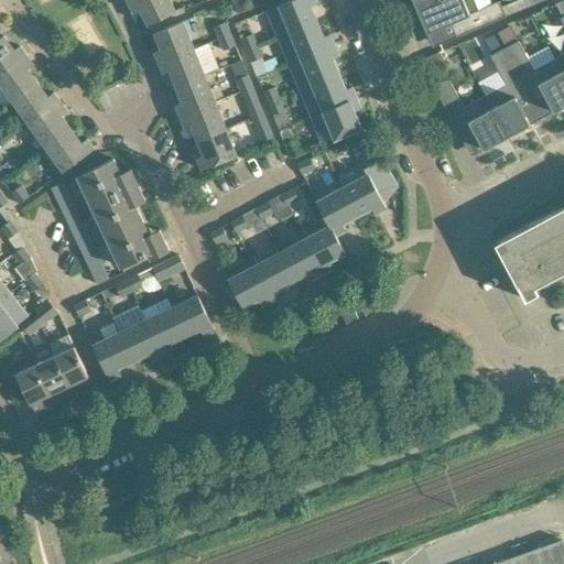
[(170,0),(133,0),(129,2),(134,12),(141,9),(149,24),(176,11),(170,0)]
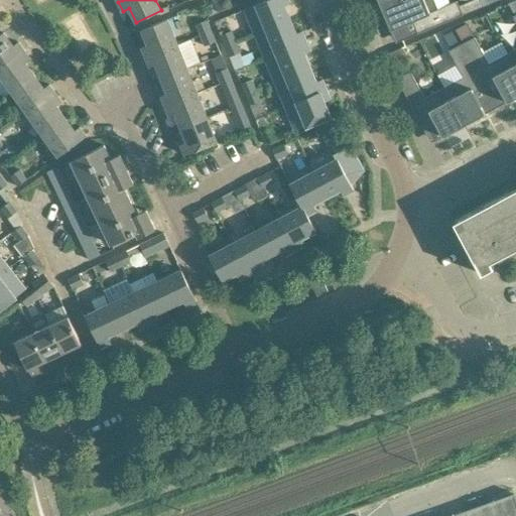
[(220,0),(215,0),(212,1),(217,12),(225,9),(220,0)]
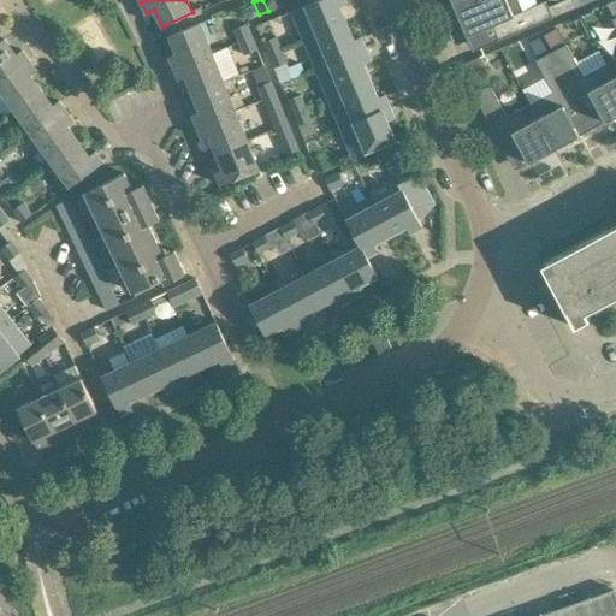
[(318,0),(291,11),(304,41),(347,23),(339,6),(347,3),(344,0),(318,0)]
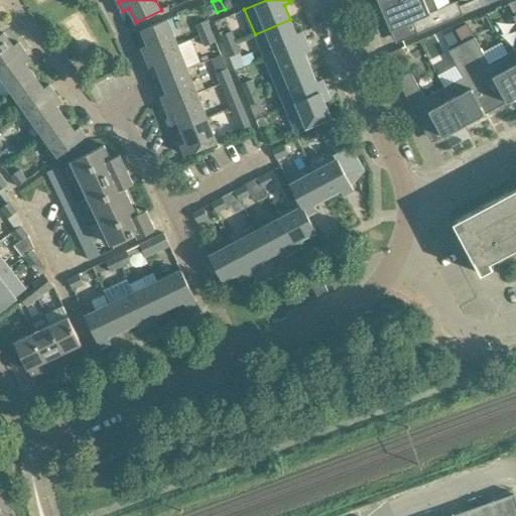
[(377,0),(381,8),(402,0),(377,0)]
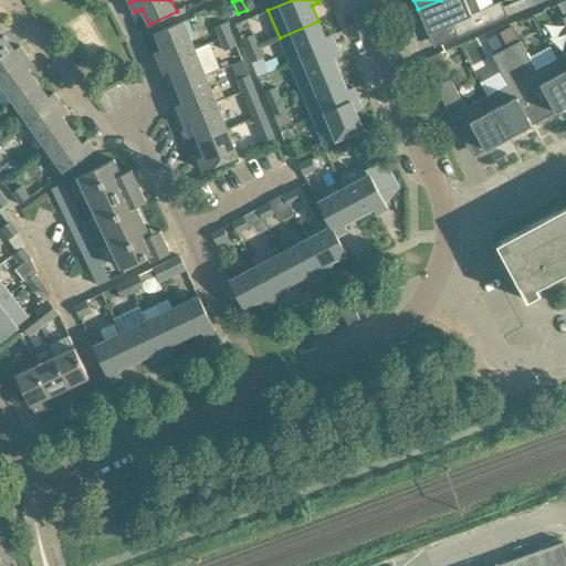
[(475,0),(441,0),(418,9),(428,33),(452,24),(458,38),(507,17),(530,7),(526,0),(519,0),(503,7),(501,1),(480,10),(475,0)]
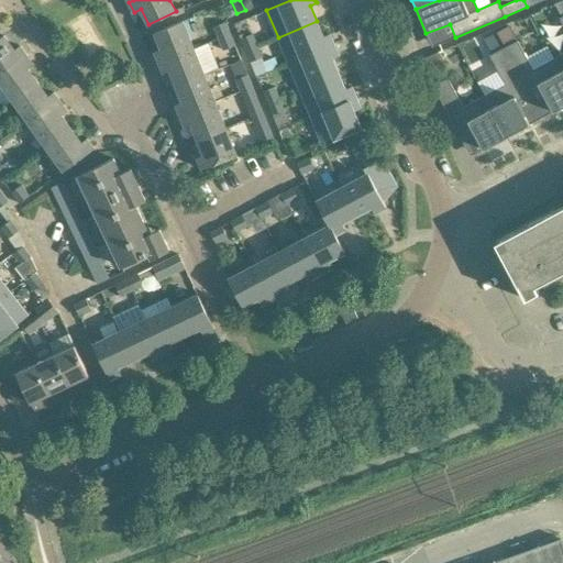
[(154,52),(158,62),(194,47),(183,21),(154,32),(161,48),(154,52)]
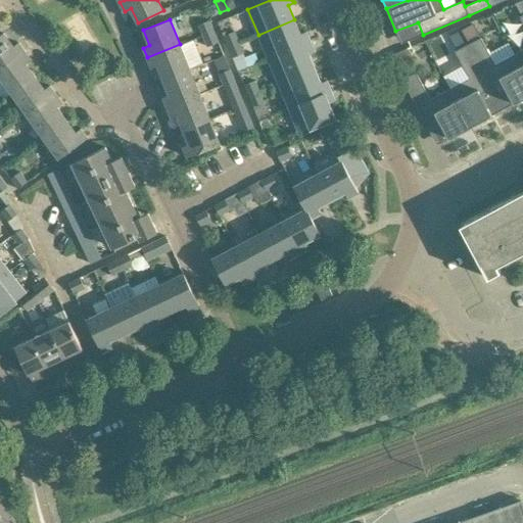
[(209,19),(197,26),(202,36),(214,32),(209,19)]
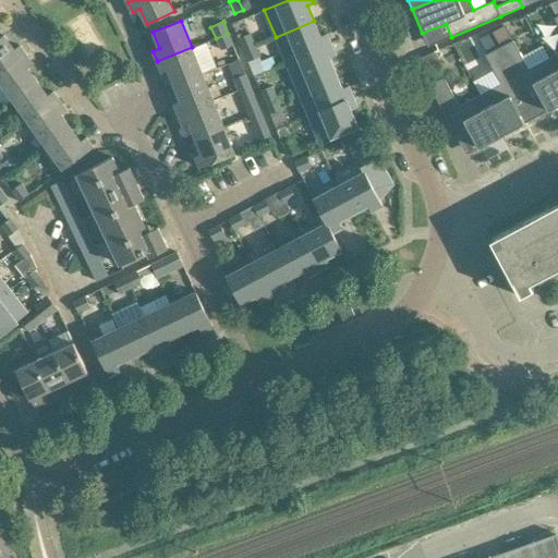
[(314,21),(276,37),(287,63),(331,45),(327,34),(320,36),(314,21)]
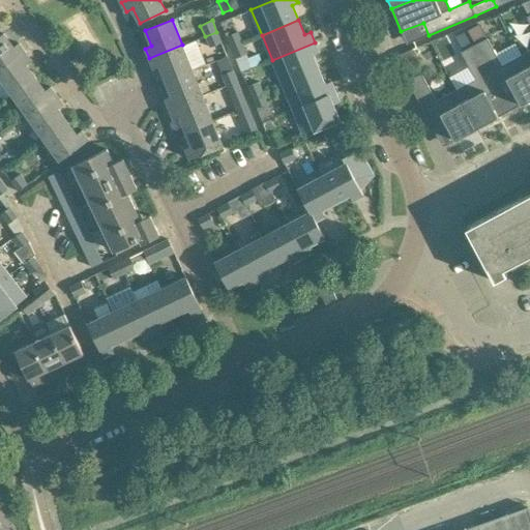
[(479,24),(468,31),(475,43),(487,36),(479,24)]
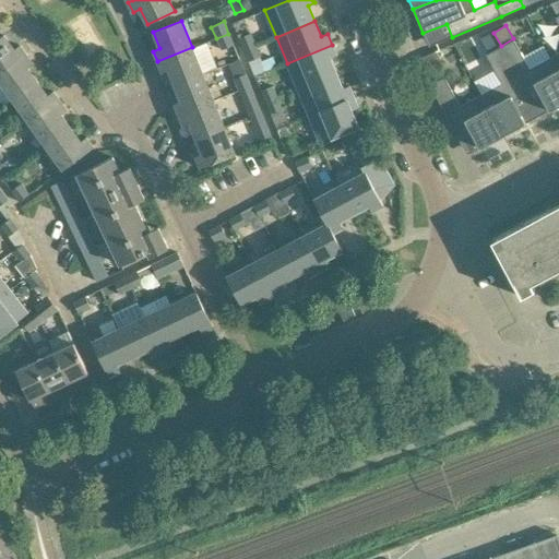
[(477,39),(483,50),(497,44),(490,32),(477,39)]
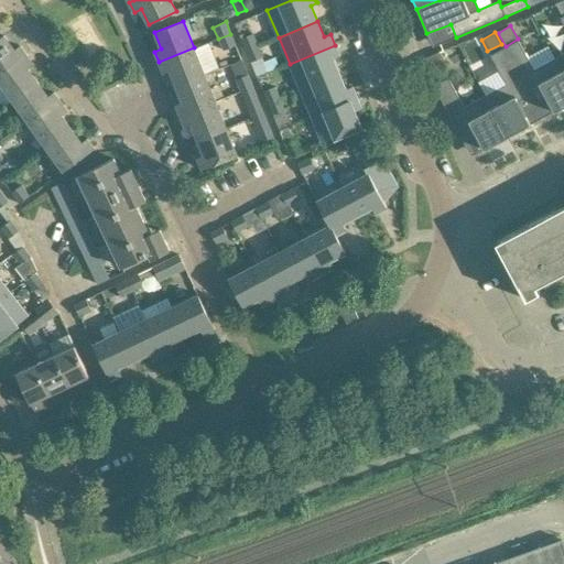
[(240,39),(246,50),(258,45),(253,33),(240,39)]
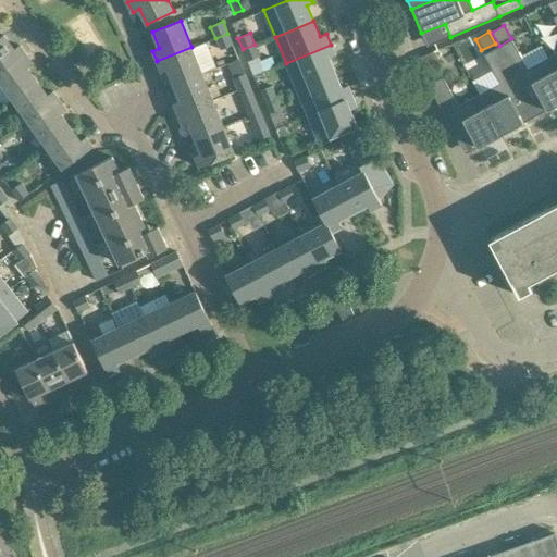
[(227,34),(215,38),(220,49),(233,44),(227,34)]
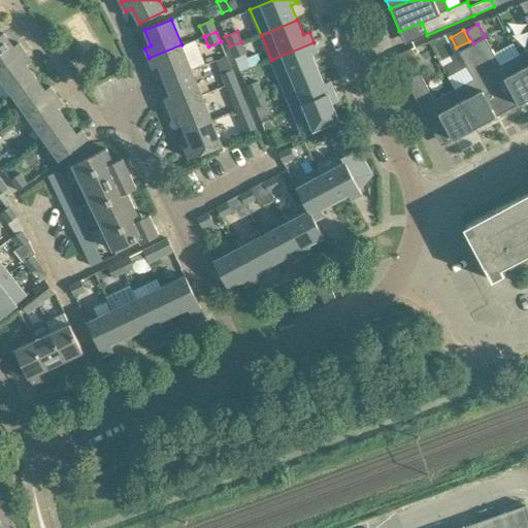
[(4,33),(0,35),(0,68),(25,52),(19,43),(13,46),(4,33)]
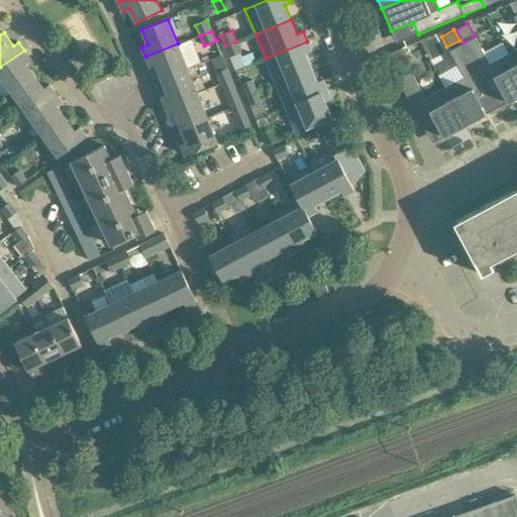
[(475,37),(462,44),(486,88),(497,82),(508,102),(516,97),(516,69),(509,54),(489,64),(475,37)]
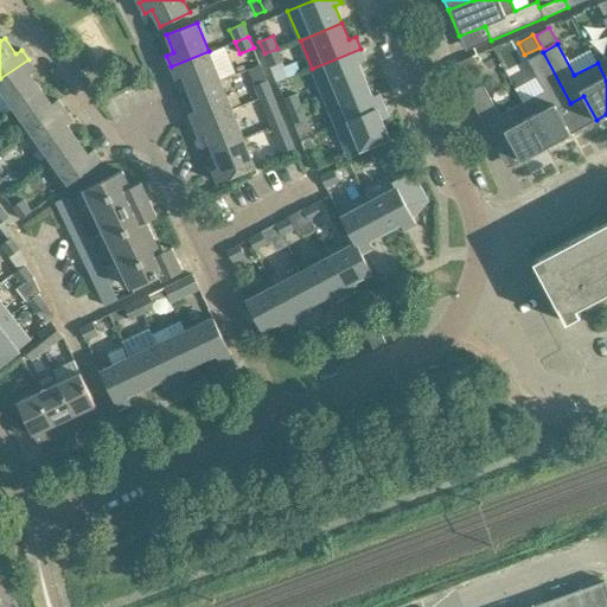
[(278,49),(264,53),(269,66),(276,82),(288,77),(281,62),(283,61),(278,49)]
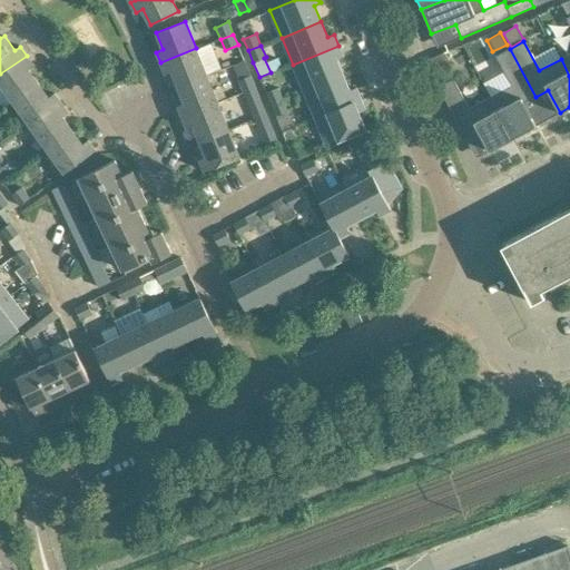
[(338,46),(293,65),(304,91),(343,75),(336,59),(343,56),(338,46)]
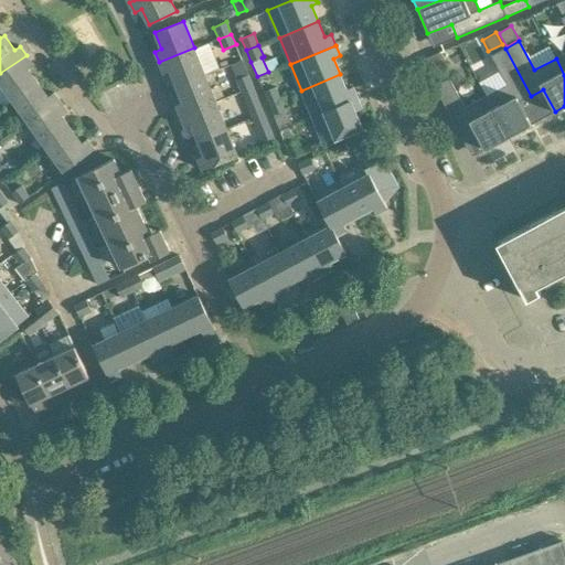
[(194,48),(159,62),(163,73),(170,71),(177,86),(205,75),(194,48)]
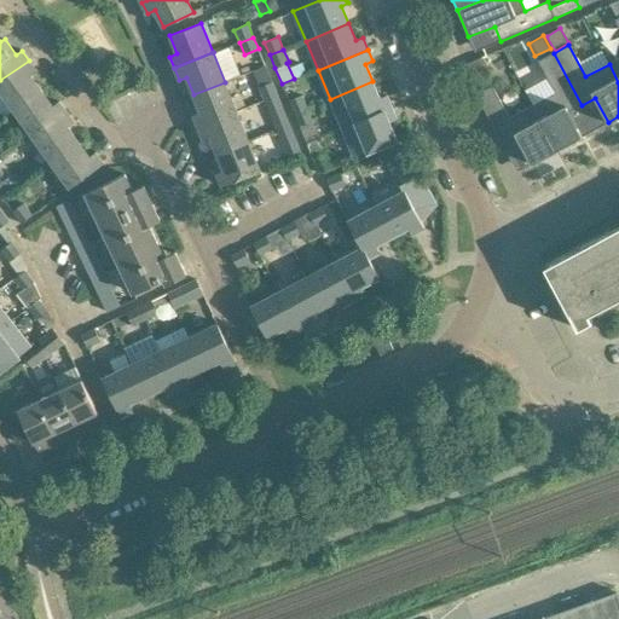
[(555,93),(532,105),(556,150),(582,137),(568,111),(582,105),(554,53),(538,61),(555,93)]
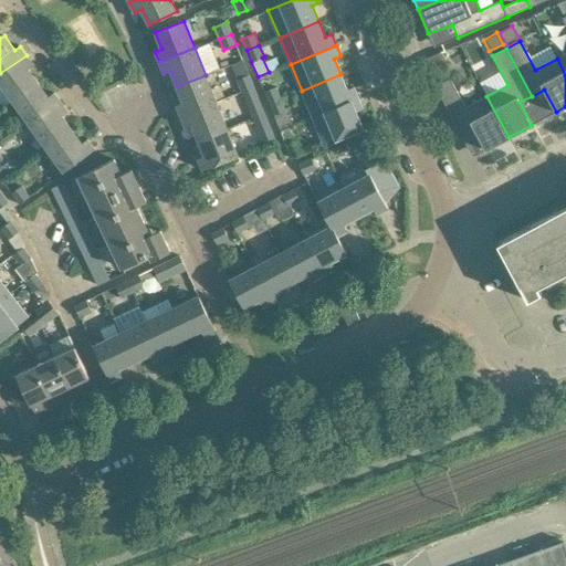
[(428,59),(433,72),(447,66),(441,53),(428,59)]
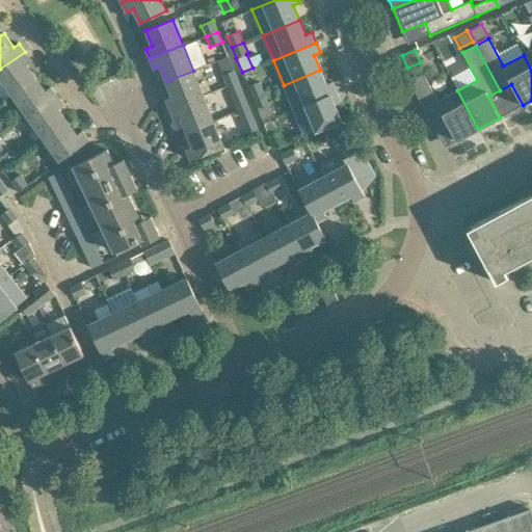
[(25,52),(0,69),(0,76),(12,94),(35,78),(26,64),(31,60),(25,52)]
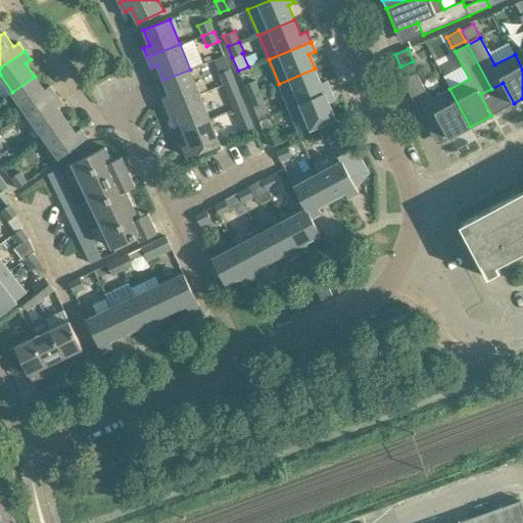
[(315,68),(279,84),(289,108),(331,91),(327,81),(321,83),(315,68)]
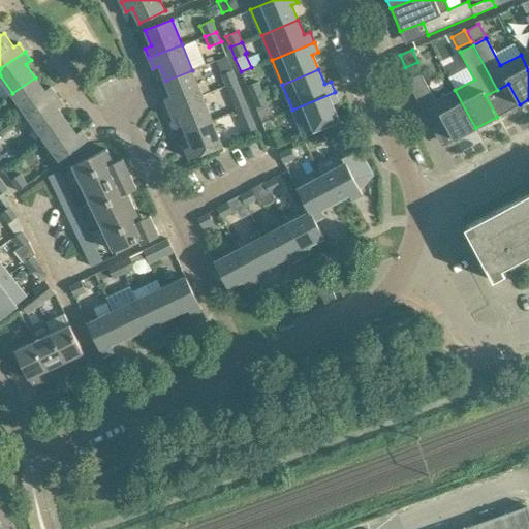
[(192,70),(165,81),(172,96),(165,98),(169,109),(201,95),(192,70)]
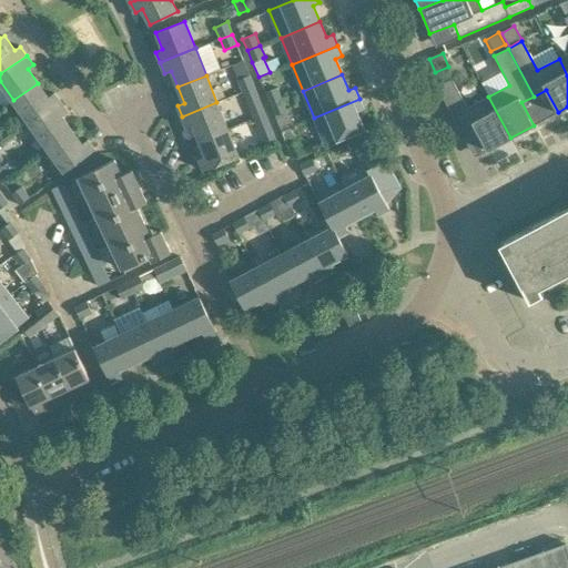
[(250,75),(236,81),(242,92),(255,87),(250,75)]
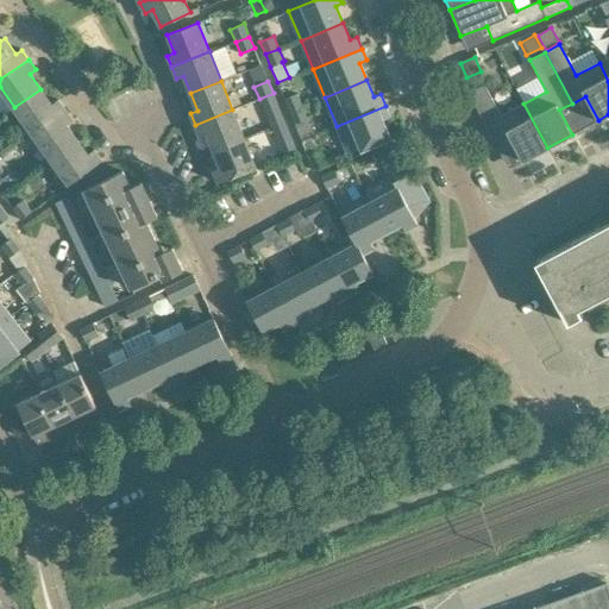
[(484,85),(468,93),(495,144),(509,137),(522,161),(547,148),(523,104),(501,115),(484,85)]
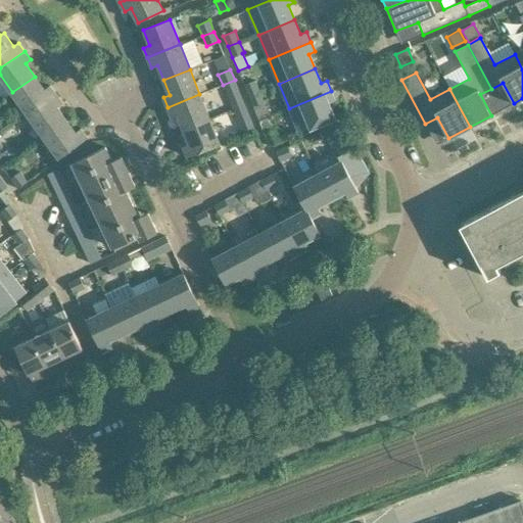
[(35,77),(12,92),(28,114),(56,94),(50,86),(44,89),(35,77)]
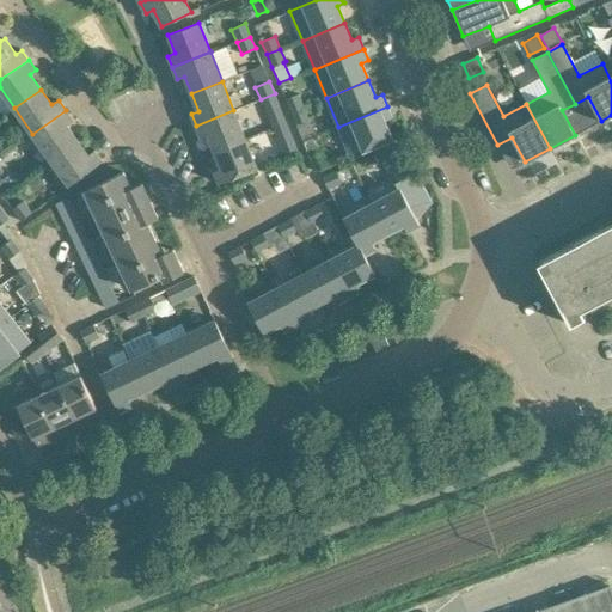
[(275,93),(261,99),(273,128),(287,122),(275,93)]
